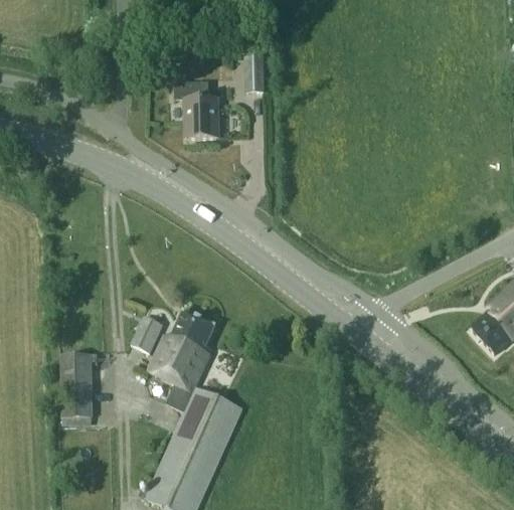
[(244,54),(245,92),(265,91),(265,54),(244,54)]
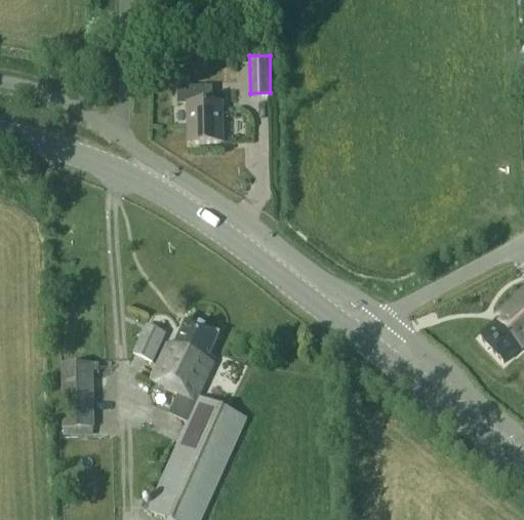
[(178,84),(178,102),(189,102),(189,125),(191,125),(192,141),(222,140),(222,125),(224,125),(223,100),(213,101),(213,83),(178,84)]
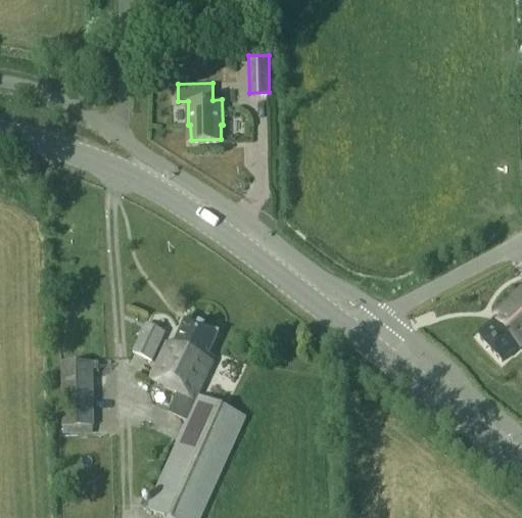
[(500,315),(478,333),(502,359),(514,347),(515,348),(520,344),(521,345),(521,285),(495,310),(500,315)]
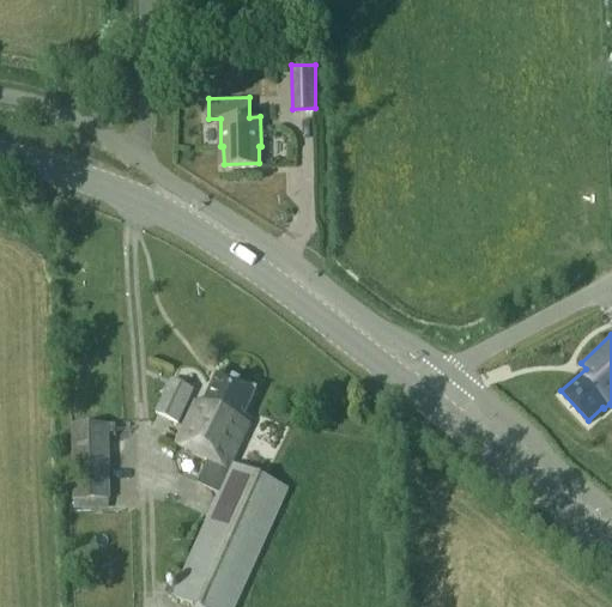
[(175,593),(207,606),(234,606),(289,486),(231,460),(253,414),(246,411),(258,387),(219,369),(205,399),(198,396),(176,442),(210,456),(199,480),(220,490),(175,593)]
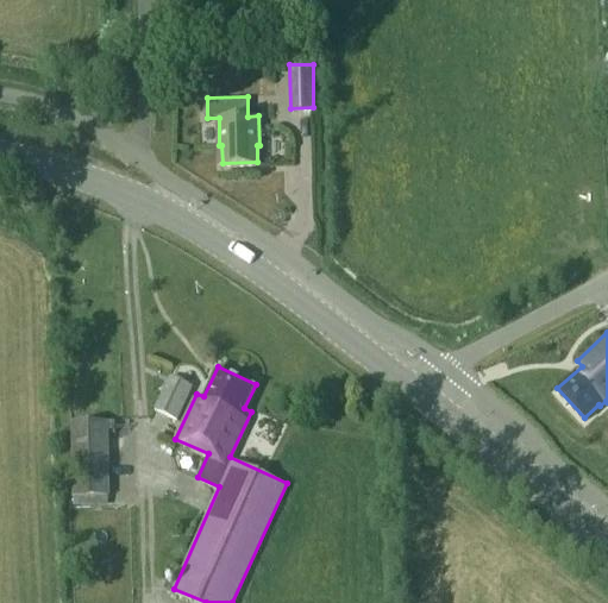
[(170,372),(155,406),(179,416),(193,383),(170,372)]
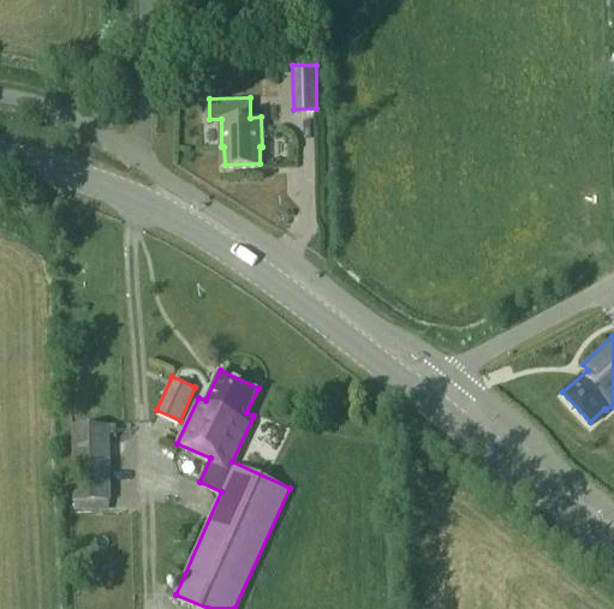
[(73,424),(75,497),(112,497),(111,422),(73,424)]
